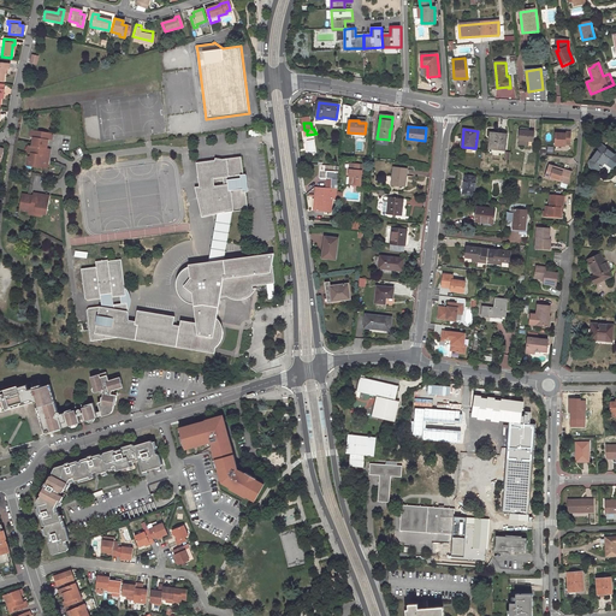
[(33,146),(31,153),(33,153),(33,155),(31,161),(33,161),(33,166),(48,169),(49,164),(47,164),(48,160),(49,160),(52,150),(48,149),(48,148),(49,140),(49,137),(53,137),(54,132),(36,130),(35,137),(33,146)]
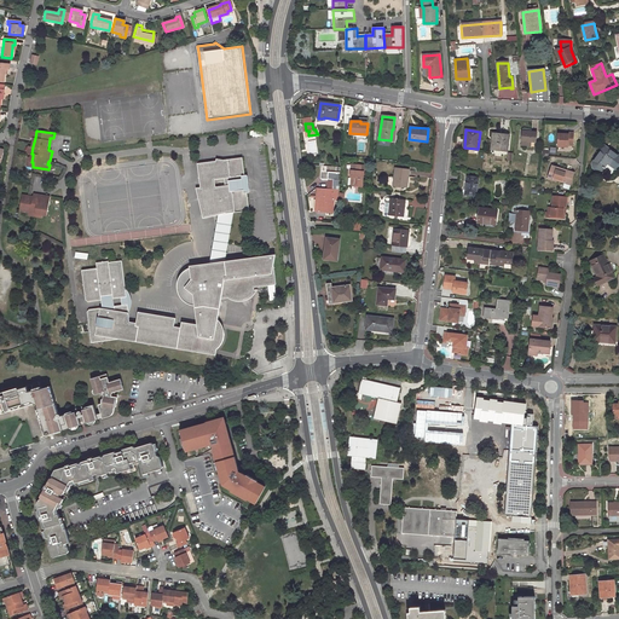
[(537,142),(538,131),(524,131),(522,140),(532,140),(537,142)]
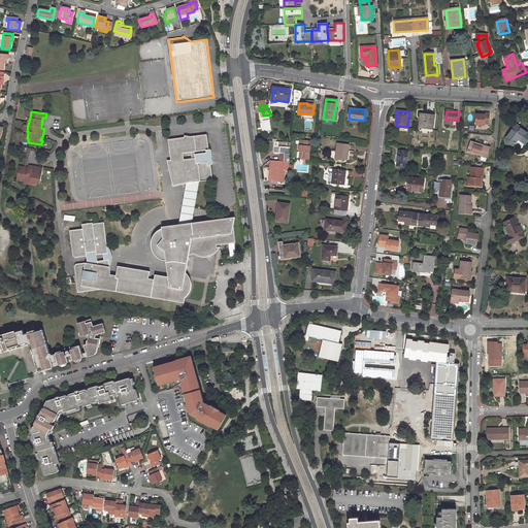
[(482,114),(476,113),(476,125),(485,126),(486,124),(489,124),(490,113),(486,113),(486,114),(482,114)]
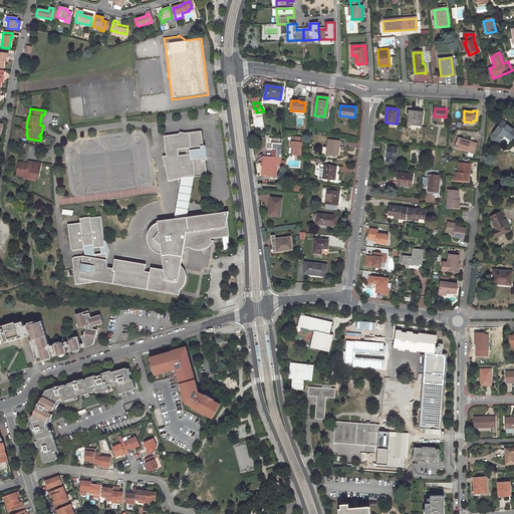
[(420,125),(421,113),(410,111),(408,124),(420,125)]
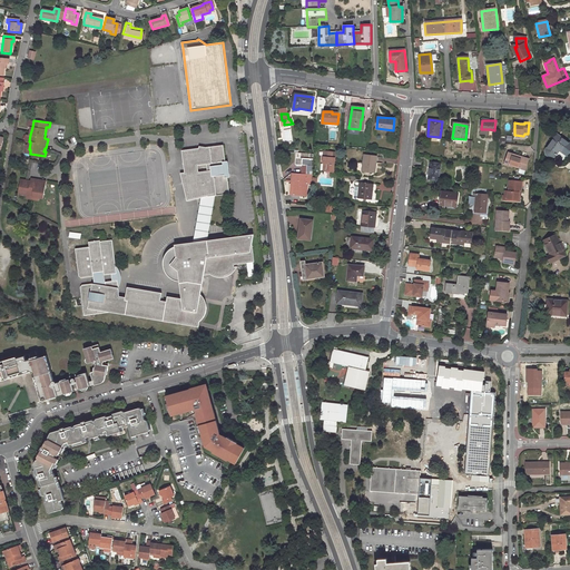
[(569,147),(569,144),(557,134),(546,148),(546,149),(544,150),(544,153),(544,154),(548,156),(549,156),(550,156),(552,155),(553,155),(554,154),(557,155),(557,154),(556,151),(558,149),(559,149),(561,150),(566,154),(569,147)]
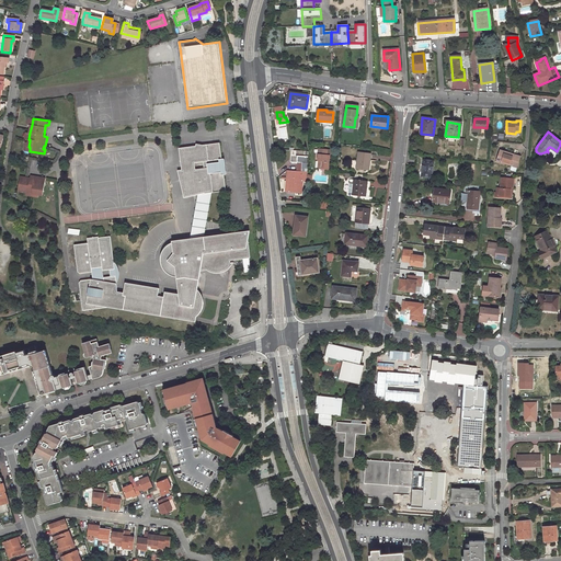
[(226,192),(224,175),(221,175),(219,161),(221,160),(219,145),(179,149),(181,162),(183,162),(184,170),(182,171),(178,171),(184,198),(197,195),(212,194),(226,192)]
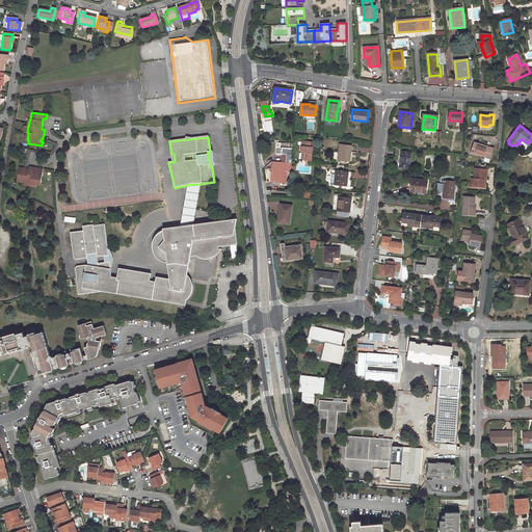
[(313,160),(313,147),(315,147),(316,140),(302,139),(302,152),(306,152),(306,159),(313,160)]
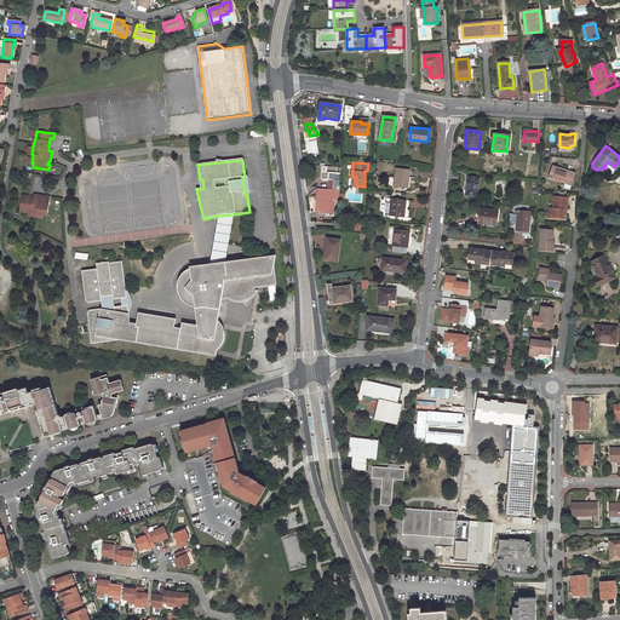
[(572,184),(577,173),(554,165),(550,178),(572,184)]
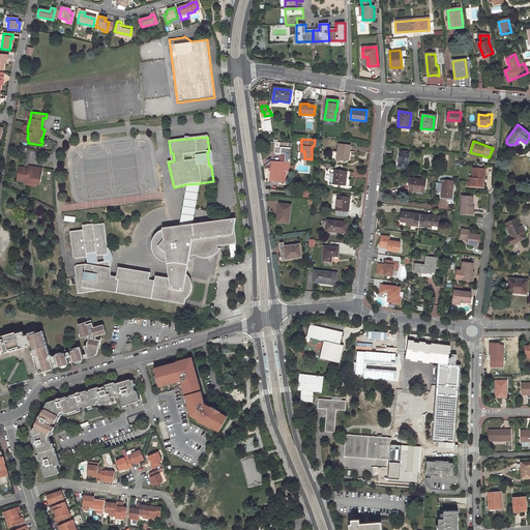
[(350,145),(339,143),(337,158),(347,159),(348,151),(350,151),(350,145)]
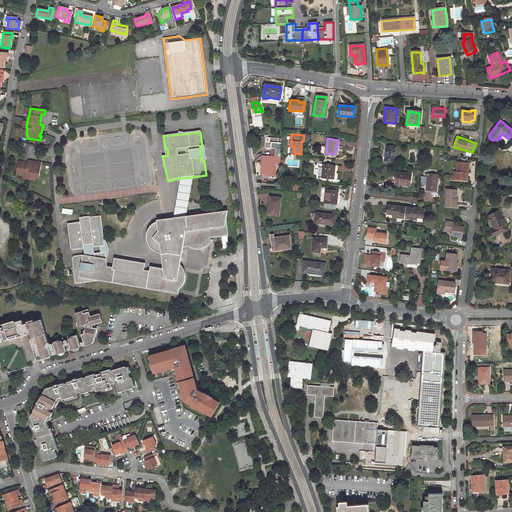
[(265,141),(264,148),(272,149),(271,156),(263,156),(263,162),(281,163),(281,162),(281,159),(282,142),(265,141)]
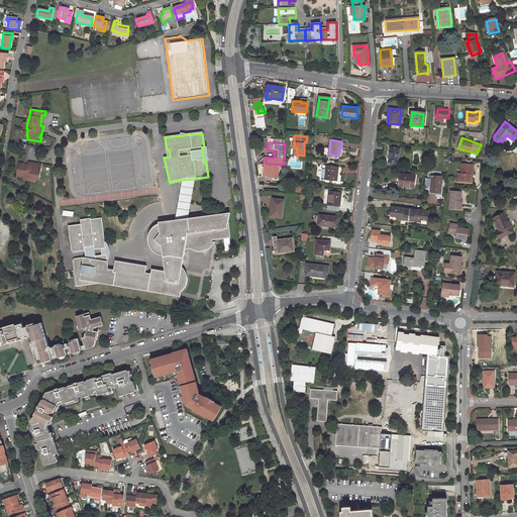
[(389,163),(398,164),(400,149),(391,148),(391,147),(384,146),(383,154),(390,156),(389,163)]
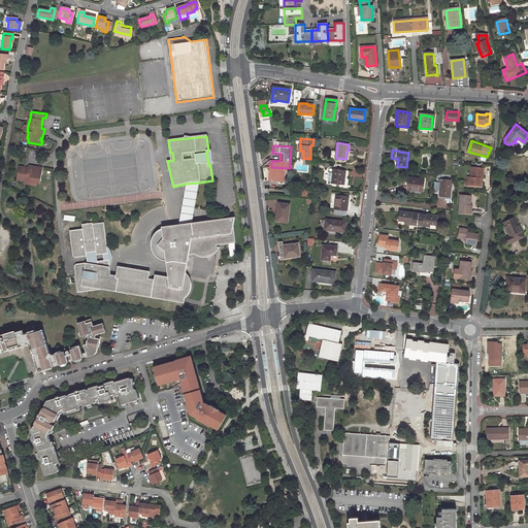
[(25,180),(31,182),(37,183),(41,184),(43,167),(40,166),(39,168),(37,168),(37,166),(33,165),(33,167),(29,167),(29,169),(27,168),(27,166),(20,165),(18,179),(25,180)]
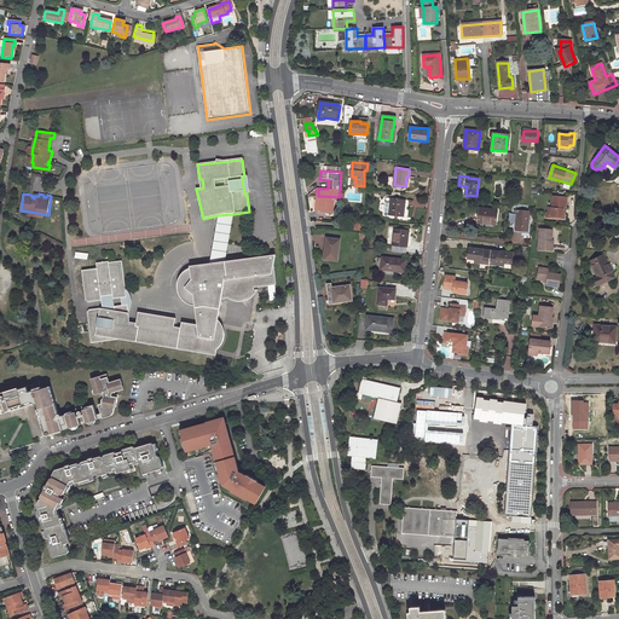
[(566,206),(567,196),(554,195),(553,207),(549,206),(549,212),(551,212),(550,217),(565,218),(565,212),(563,210),(565,206),(566,206)]
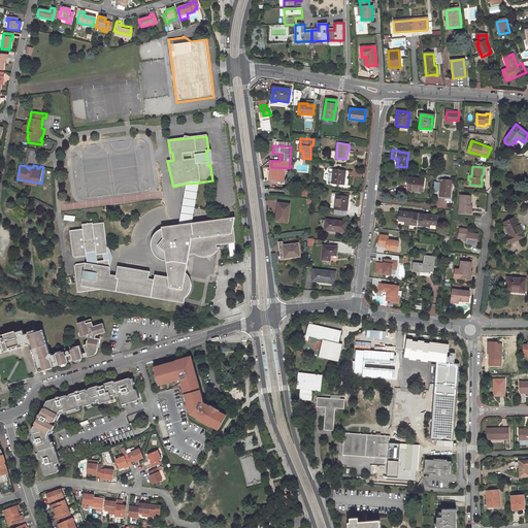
[(269,180),(284,182),(284,170),(290,170),(290,169),(290,168),(271,167),(269,180)]
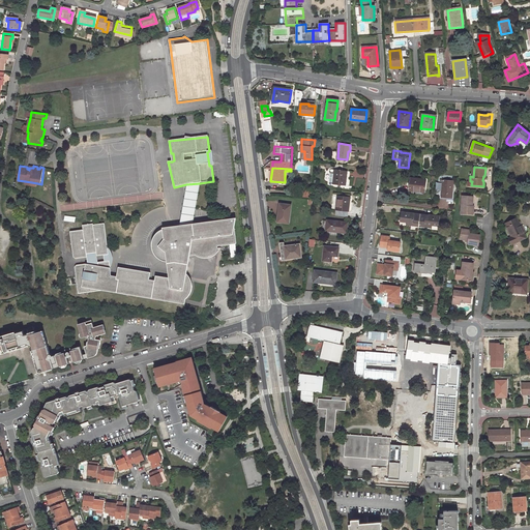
[(346,185),(348,171),(334,170),(333,184),(346,185)]
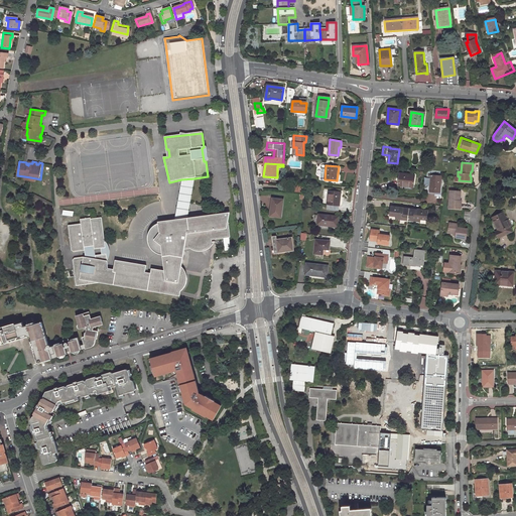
[(412,187),(414,175),(399,174),(398,185),(412,187)]
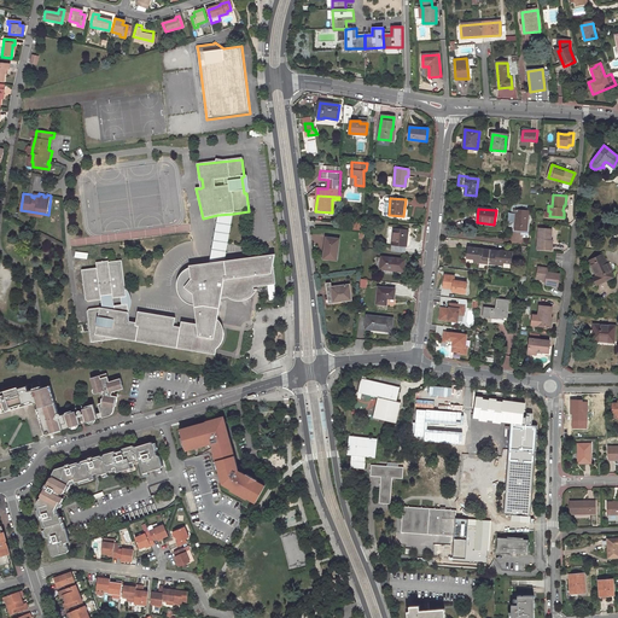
[(526,232),(529,213),(514,211),(512,231),(526,232)]
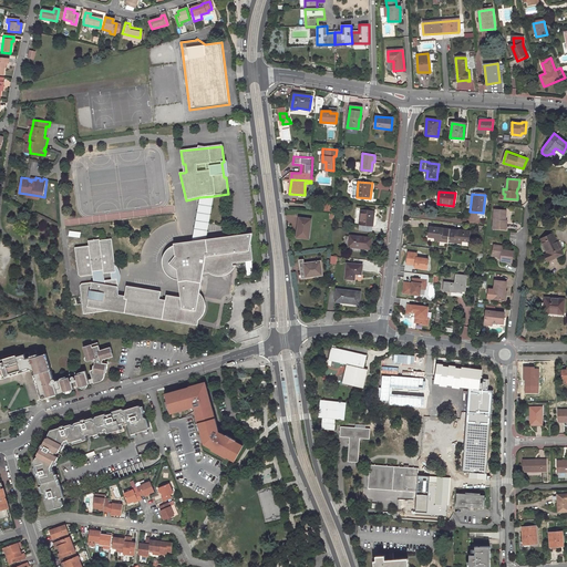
[(205,240),(214,196),(199,197),(192,243),(205,240)]
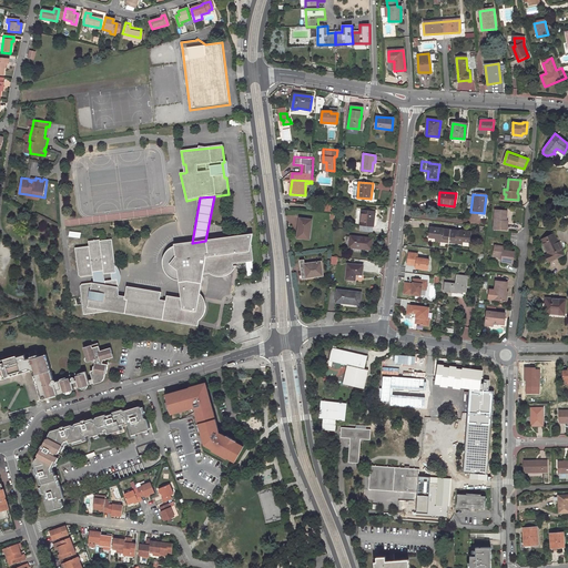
[(507,210),(495,209),(494,227),(504,229),(505,220),(506,220),(507,210)]
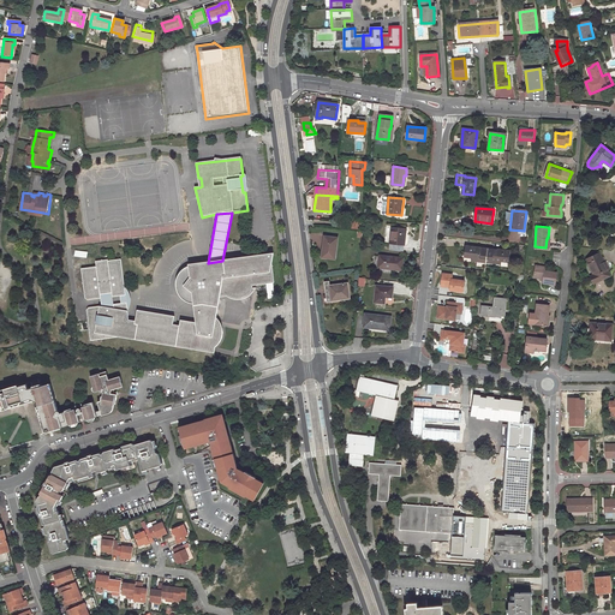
[(405,245),(406,228),(390,227),(389,244),(405,245)]
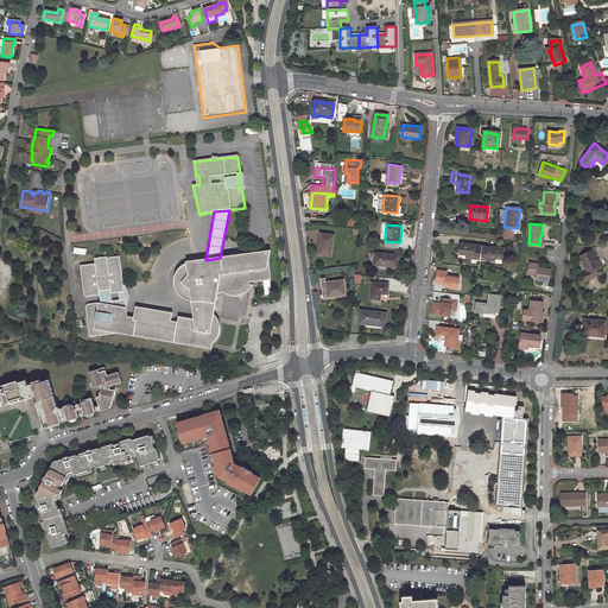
[(331,255),(334,236),(320,234),(318,245),(321,245),(320,254),(331,255)]
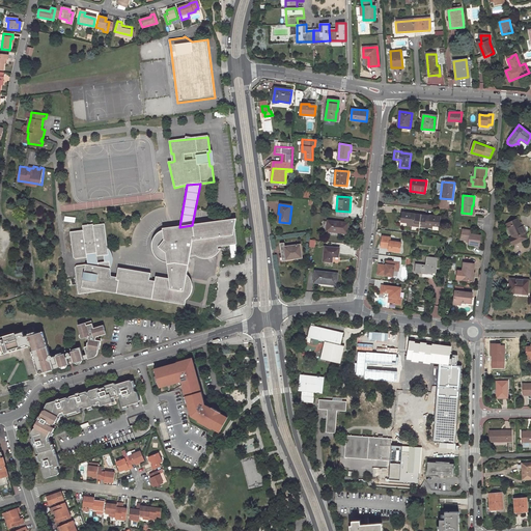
[(401,214),(400,223),(412,224),(412,226),(417,227),(417,224),(420,225),(421,216),(401,214)]
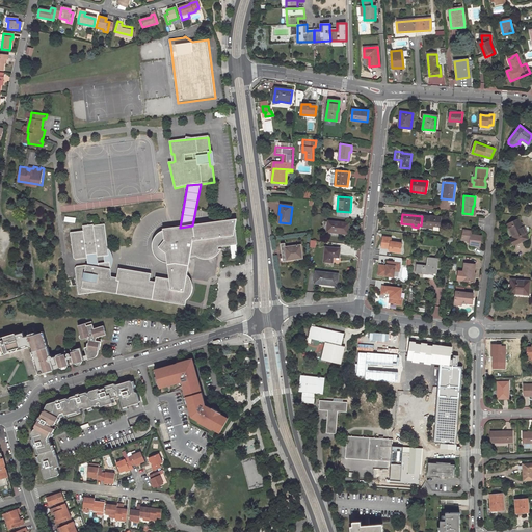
[(440,217),(422,216),(421,225),(423,225),(422,228),(428,229),(428,225),(440,227),(440,217)]
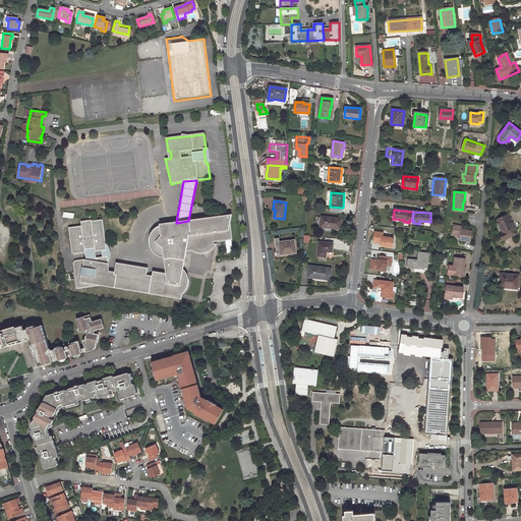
[(517,233),(508,214),(497,219),(503,232),(500,234),(503,240),(517,233)]
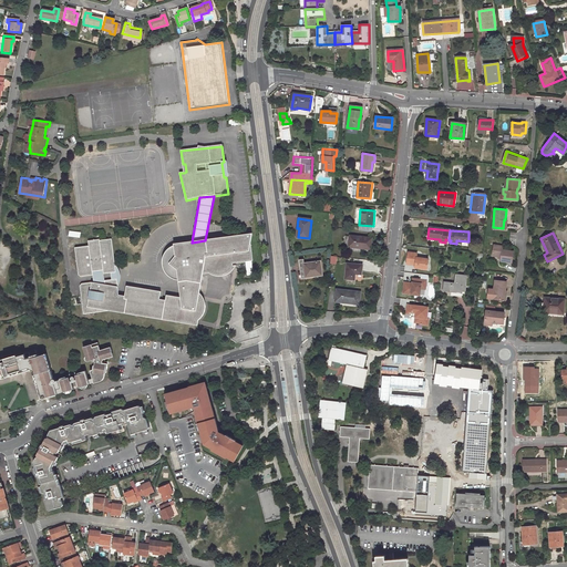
[(117,312),(192,325),(193,320),(198,321),(198,320),(202,317),(203,315),(204,312),(204,310),(205,308),(204,305),(204,302),(199,301),(197,300),(199,295),(198,294),(197,292),(196,292),(195,291),(197,284),(198,275),(203,275),(209,274),(213,276),(214,276),(218,277),(220,275),(226,271),(230,267),(233,267),(233,265),(253,261),(250,244),(251,235),(205,240),(192,243),(173,245),(173,247),(171,248),(167,251),(165,254),(164,256),(163,259),(163,261),(163,264),(163,266),(163,269),(165,274),(168,277),(171,278),(173,279),(174,280),(177,281),(179,298),(166,296),(165,301),(165,303),(160,303),(158,302),(161,292),(126,287),(124,297),(119,296),(117,287),(116,279),(111,280),(104,281),(104,285),(93,282),(91,282),(81,284),(80,286),(83,313),(109,311),(117,309),(117,312)]
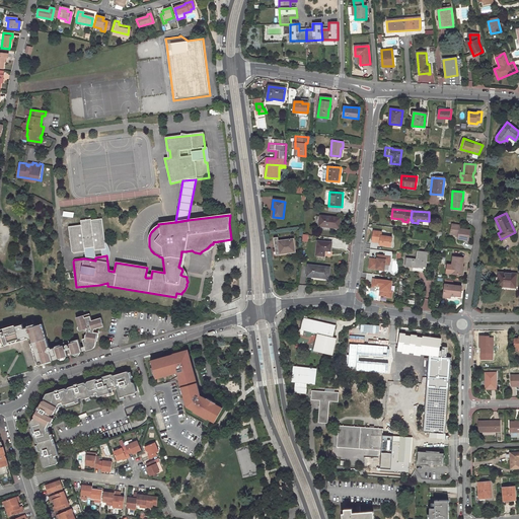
[(339,229),(341,218),(321,215),(319,227),(339,229)]
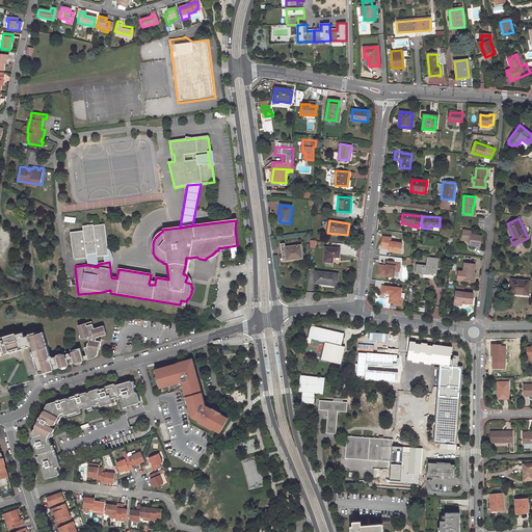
[(86,255),(97,254),(97,257),(103,257),(108,256),(107,248),(104,224),(94,227),(94,225),(85,227),(86,231),(71,233),(74,260),(86,259),(86,255)]
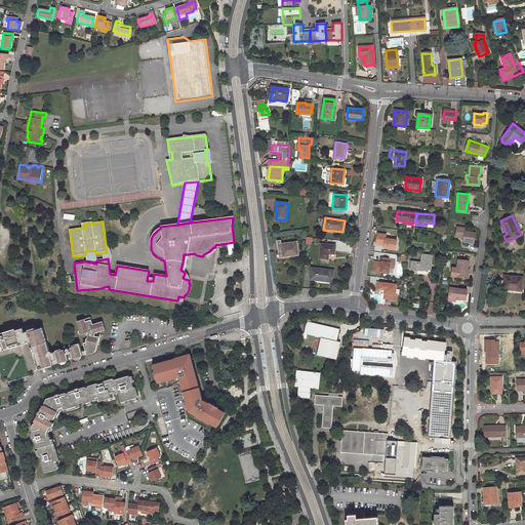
[(474,241),(475,231),(465,230),(466,226),(457,225),(456,236),(463,236),(463,240),(474,241)]
